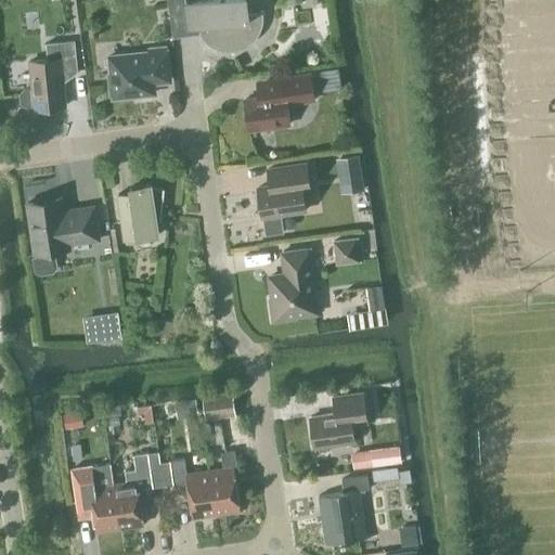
[(213,0),(185,4),(185,1),(184,0),(166,0),(172,38),(173,38),(173,35),(199,30),(199,34),(202,37),(204,40),(206,42),(208,43),(210,46),(213,47),(216,49),(218,49),(221,50),(223,51),(227,51),(230,51),(232,51),(235,50),(237,50),(241,49),(244,48),(246,47),(248,44),(252,42),(255,39),(257,37),(258,35),(259,33),(260,30),(260,28),(261,25),(262,23),(262,21),(262,17),(262,15),(262,13),(261,11),(260,11),(260,13),(247,15),(244,0),(213,0)]
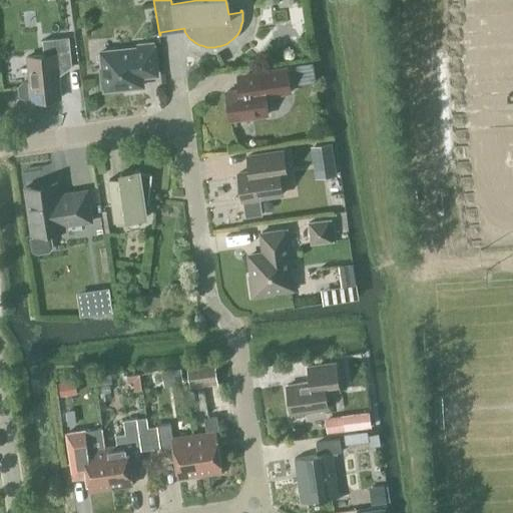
[(20,84),(18,87),(19,94),(21,97),(24,98),(31,97),(31,101),(59,98),(57,77),(56,68),(71,67),(68,37),(52,39),(41,40),(42,55),(27,56),(30,82),(22,82),(20,84)]
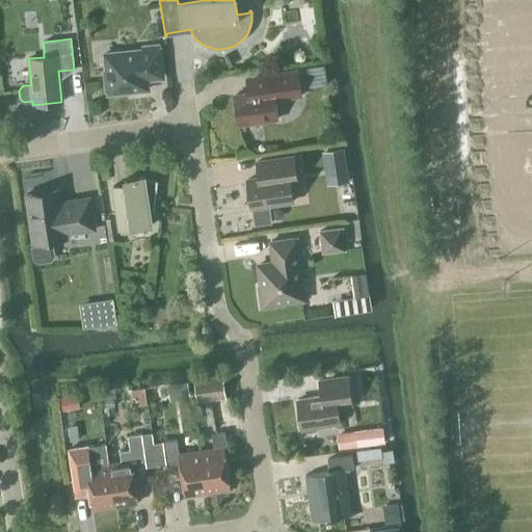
[(108,94),(148,89),(147,79),(162,77),(158,44),(141,46),(142,50),(104,54),(106,72),(103,72),(105,90),(108,90),(108,94)]
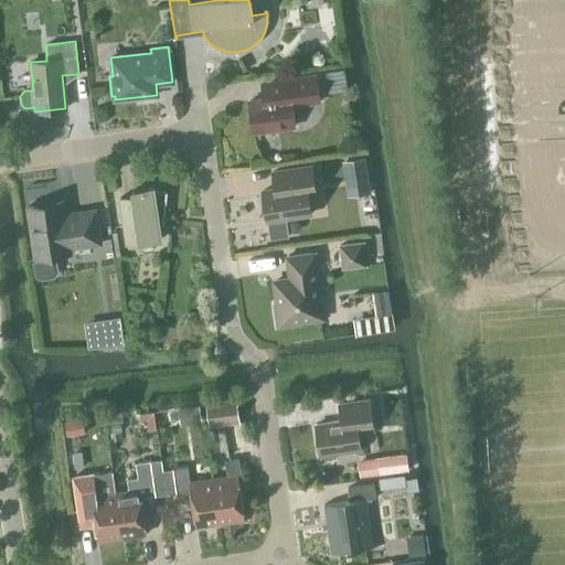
[(348,91),(344,68),(326,72),(329,93),(348,91)]
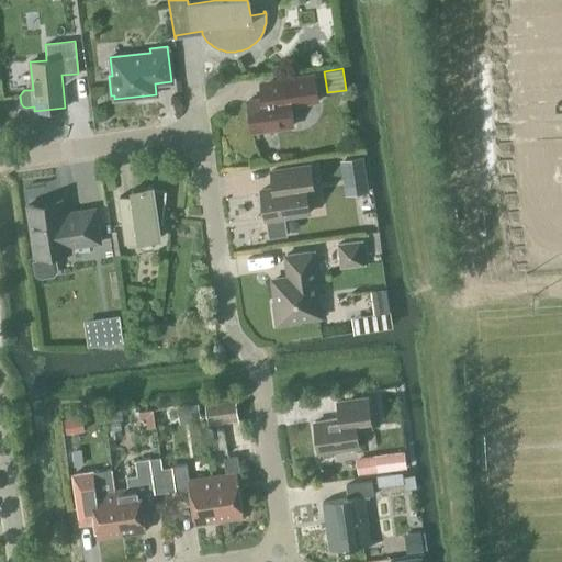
[(290,105),(317,101),(314,75),(260,82),(262,99),(247,101),(251,132),(292,126),(290,105)]
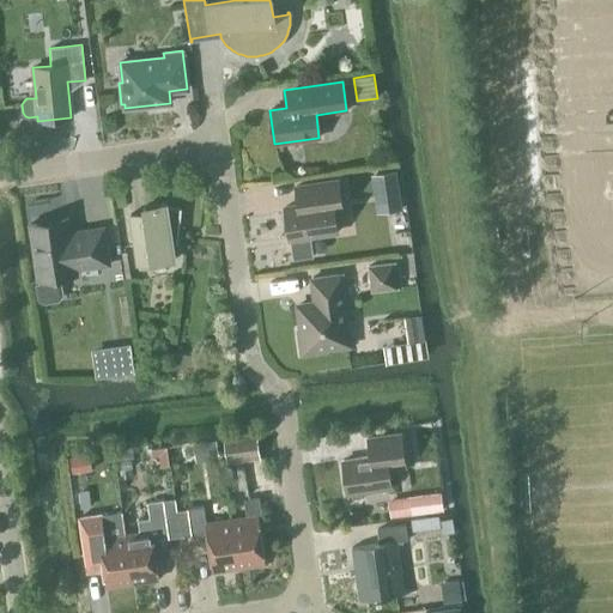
[(375,213),(401,210),(396,171),(370,174),(375,213)]
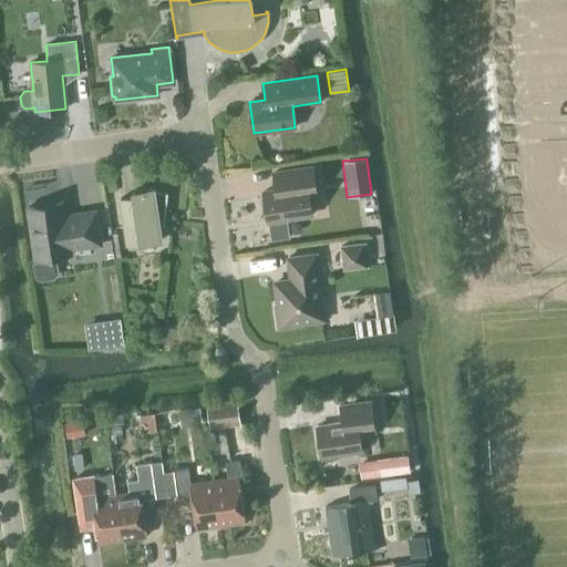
[(267,220),(268,220),(271,239),(288,237),(286,218),(312,214),(308,186),(316,185),(312,167),(272,173),(275,191),(263,192),(267,220)]
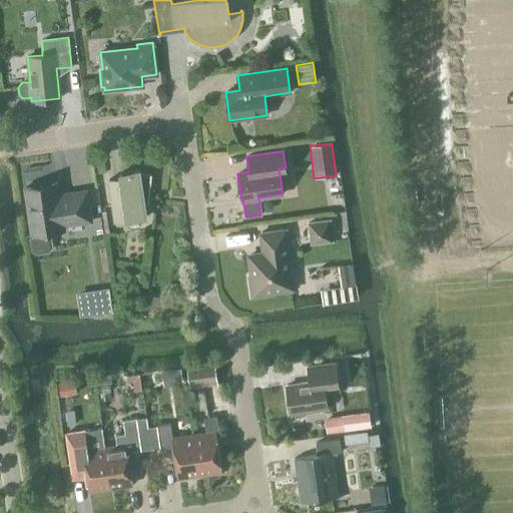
[(149,175),(138,174),(138,169),(136,169),(137,170),(120,173),(120,177),(108,179),(114,222),(145,217),(143,204),(148,204),(151,174),(150,174),(149,175)]
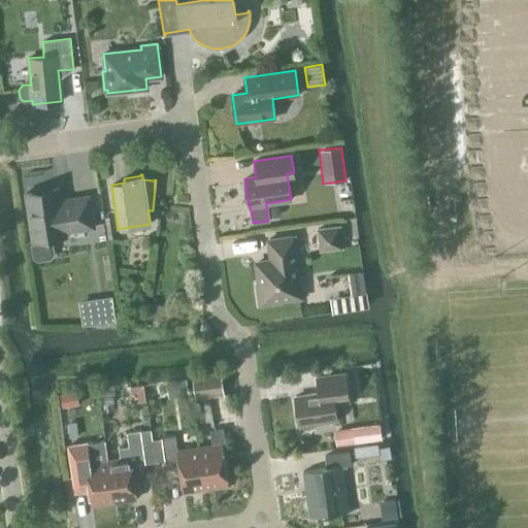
[(89,197),(68,200),(68,202),(60,203),(58,188),(57,188),(58,192),(27,197),(27,193),(26,193),(33,241),(35,241),(36,245),(32,246),(33,257),(37,260),(50,258),(53,255),(50,239),(65,237),(64,232),(93,227),(89,197)]
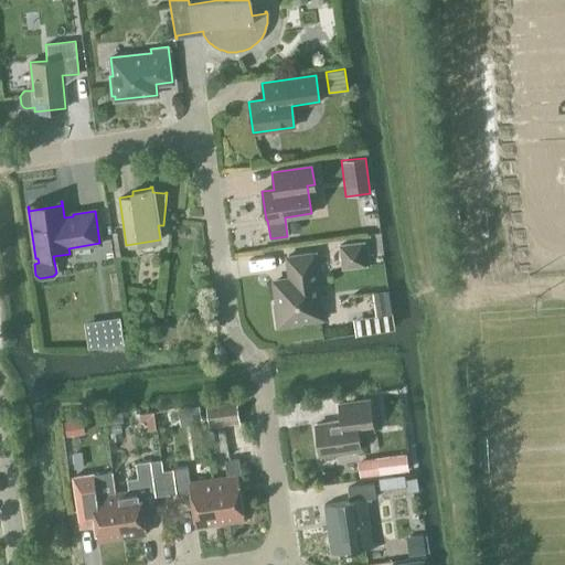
[(368,266),(364,241),(338,244),(341,269),(368,266)]
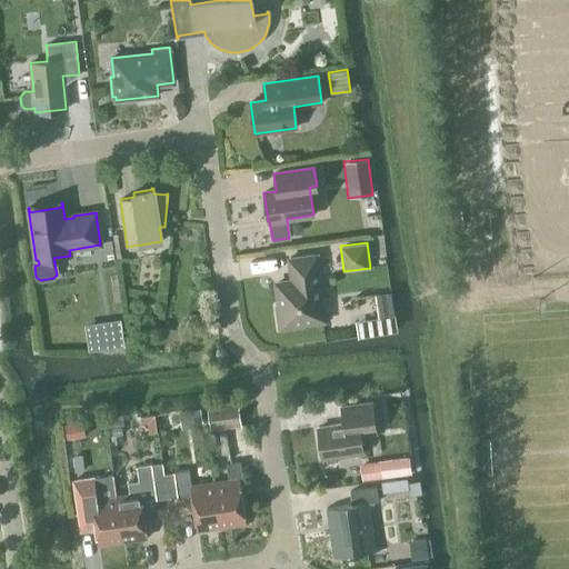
[(276,308),(279,329),(301,326),(300,323),(323,320),(318,279),(323,278),(320,253),(289,258),(292,281),(276,283),(279,307),(276,308)]
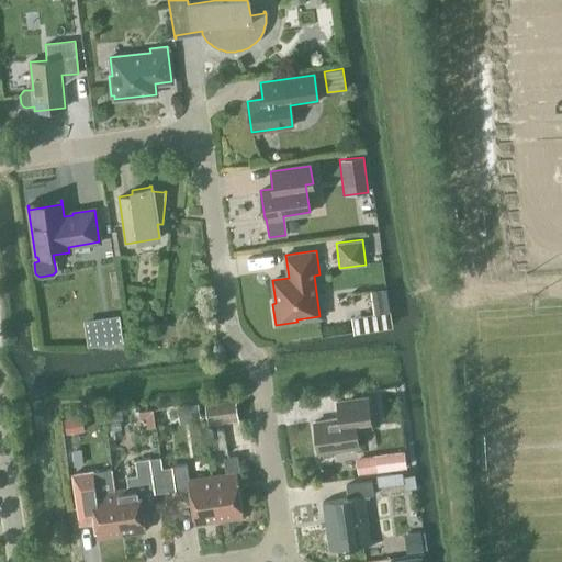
[(119,315),(105,317),(109,344),(123,341),(119,315)]
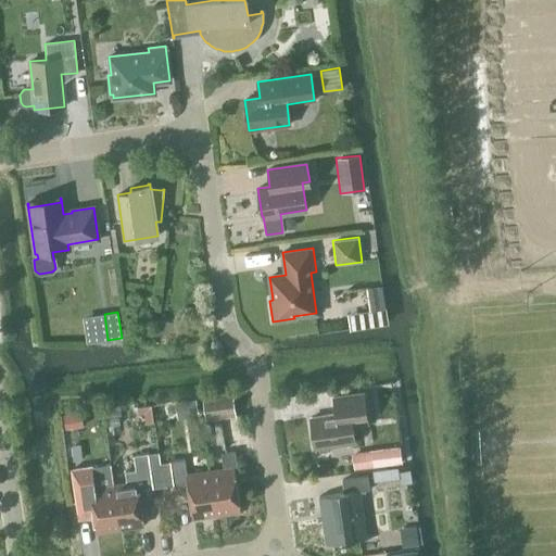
[(310,418),(315,455),(316,455),(315,447),(354,442),(352,426),(367,424),(363,393),(332,397),(336,414),(310,418)]
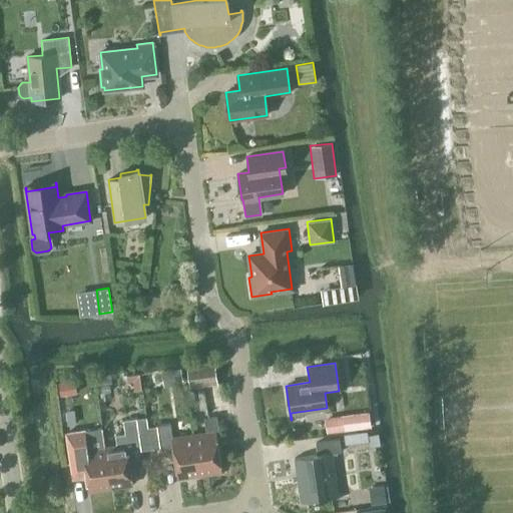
[(186,368),(189,388),(217,384),(214,364),(186,368)]
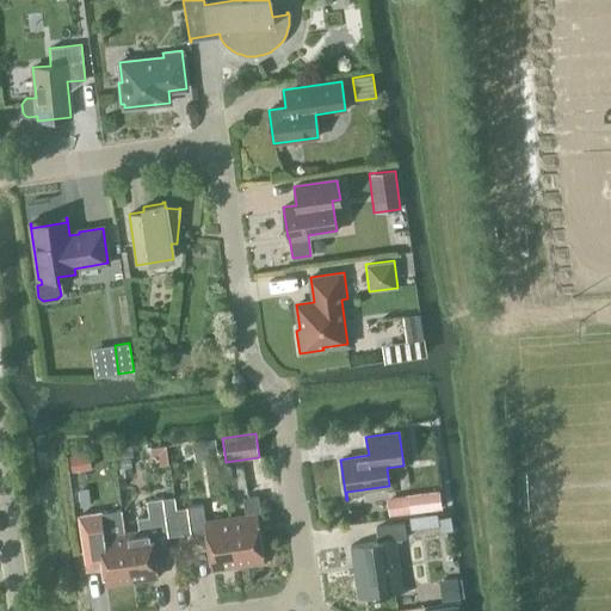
[(217,455),(216,440),(201,443),(203,457),(217,455)]
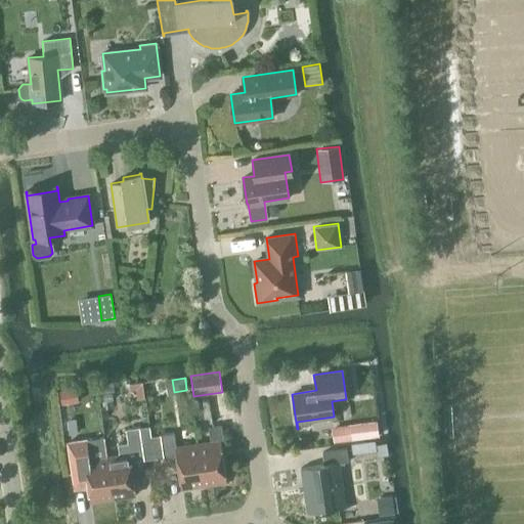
[(77,412),(63,413),(67,437),(79,435),(77,412)]
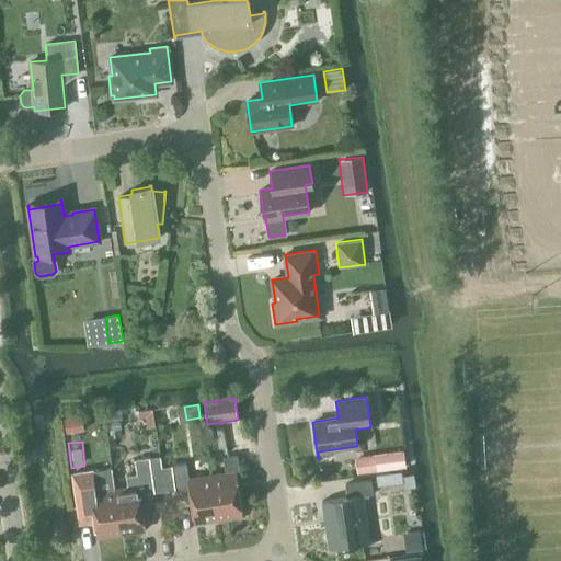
[(373,455),(355,457),(357,474),(375,471),(407,467),(404,450),(373,455)]
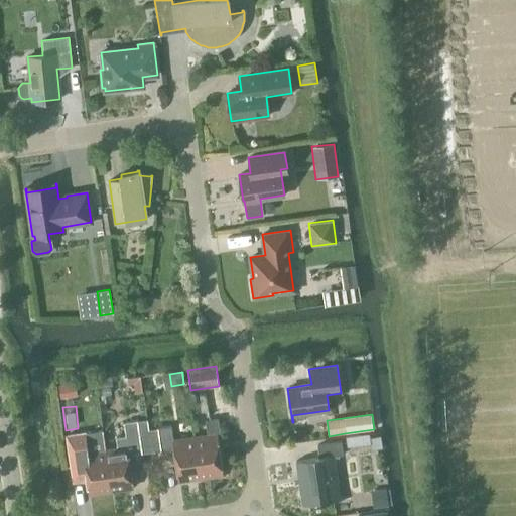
[(223,475),(217,434),(217,432),(220,432),(218,418),(205,420),(207,435),(195,437),(201,478),(223,475)]
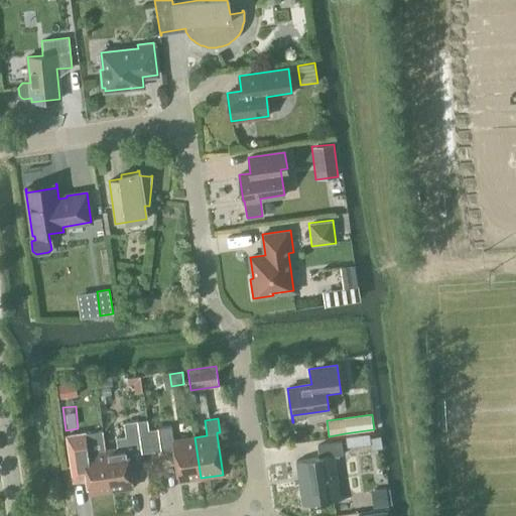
[(117,448),(105,450),(111,491),(133,487),(128,455),(142,453),(137,420),(123,422),(125,436),(115,437),(117,448)]
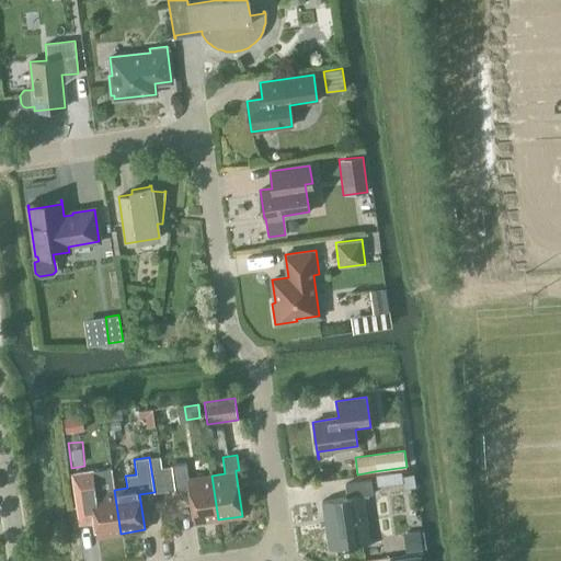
[(218,519),(212,476),(189,479),(185,464),(170,466),(174,491),(189,490),(194,523),(218,519)]
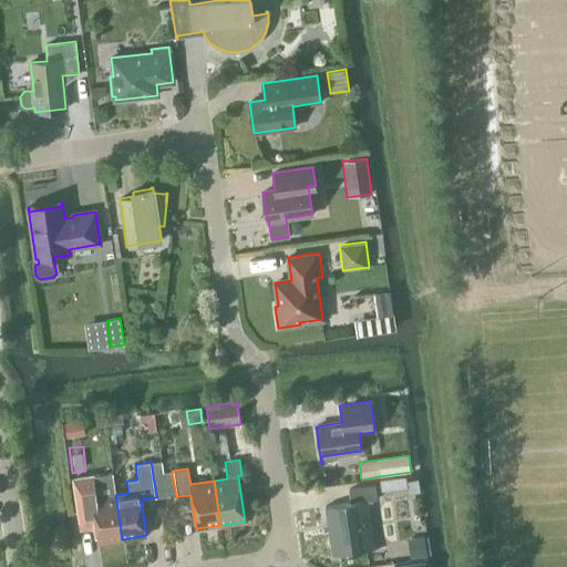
[(112,473),(73,480),(78,512),(80,529),(95,527),(98,543),(122,539),(115,495),(112,473)]
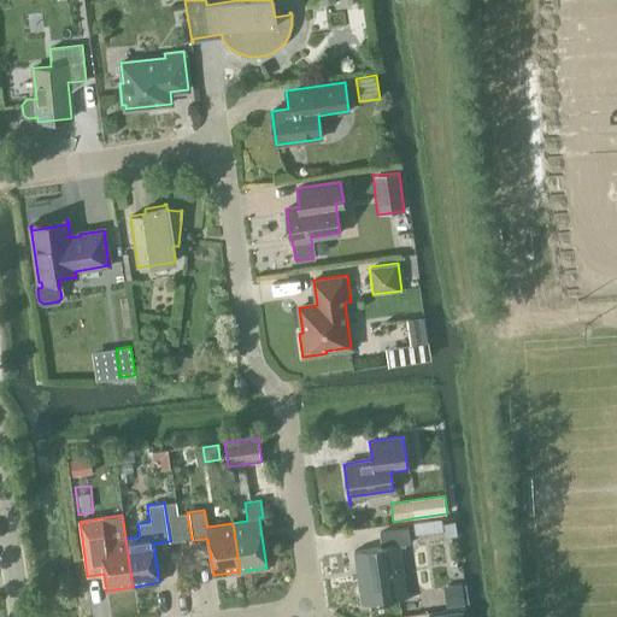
[(407,529),(378,533),(381,547),(353,551),(353,553),(357,552),(364,601),(362,603),(362,604),(418,595),(417,594),(404,595),(395,545),(410,544),(407,529)]
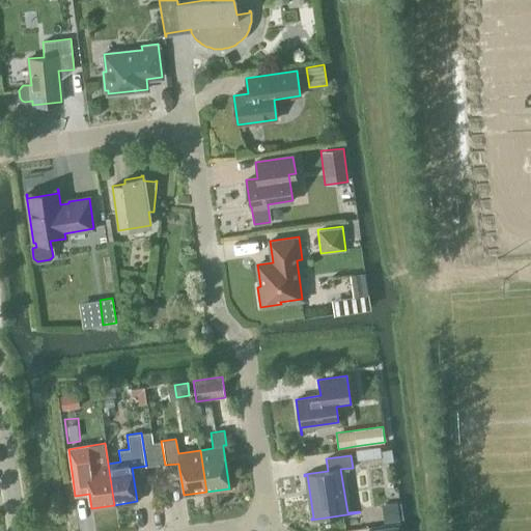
[(399,521),(397,501),(381,503),(384,523),(399,521)]
